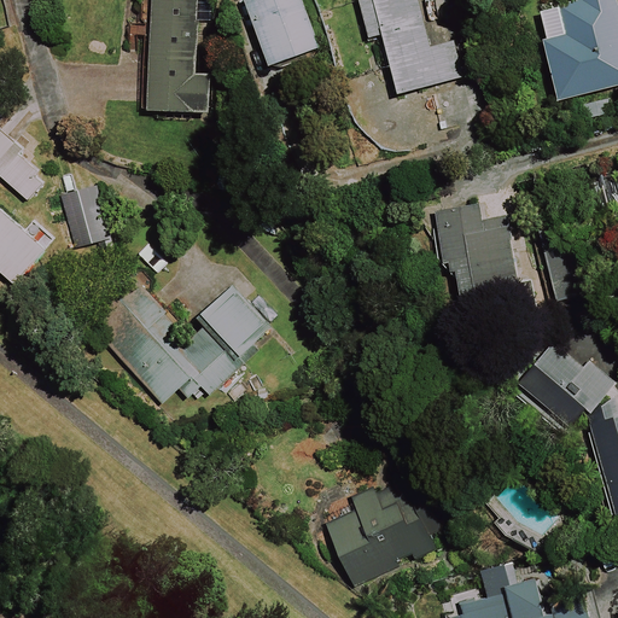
[(199,75),(203,0),(145,0),(138,110),(210,114),(213,76),(199,75)]
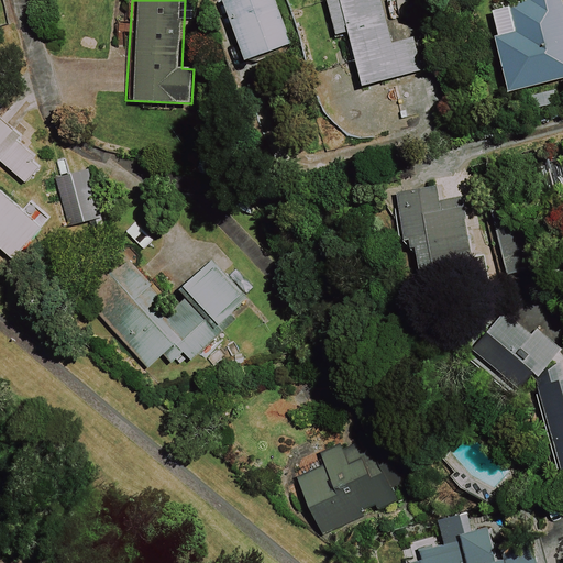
[(290,45),(274,0),(224,0),(245,62),(290,45)]
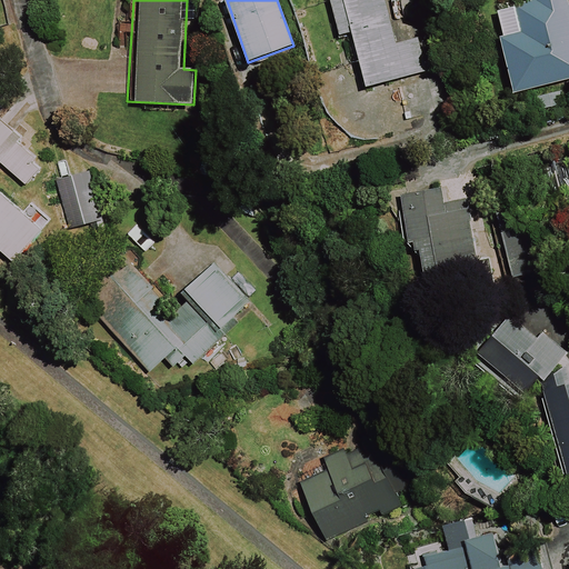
[(396,45),(383,0),(330,0),(339,37),(353,33),(367,88),(427,73),(418,39),(396,45)]
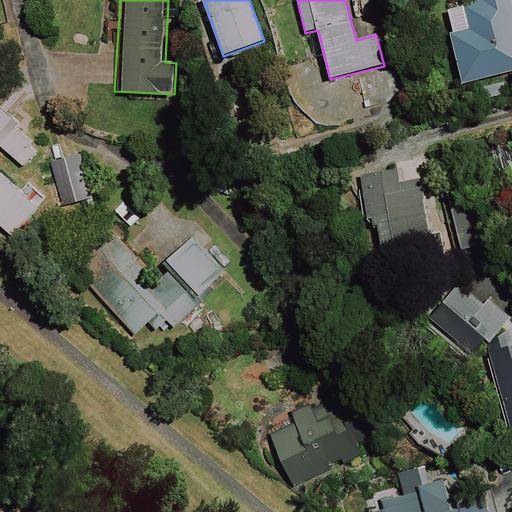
[(463,84),(511,72),(511,14),(508,0),(479,0),(480,0),(459,5),(465,30),(451,33),(463,84)]
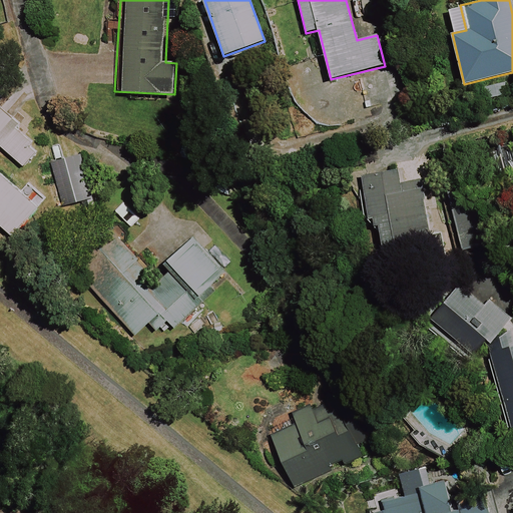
[(17,123),(0,108),(0,147),(24,167),(38,151),(12,128),(17,123)]
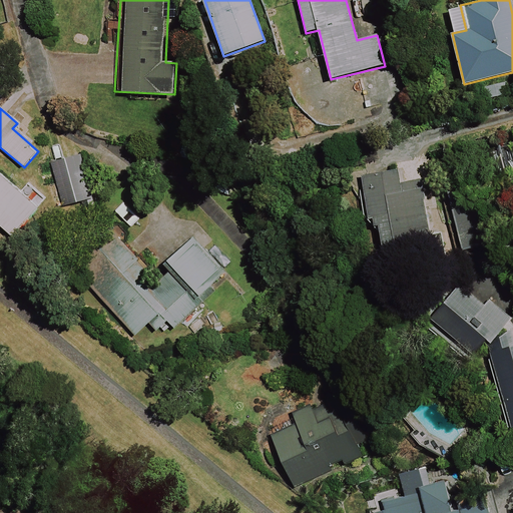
[(384,251),(433,242),(422,188),(406,191),(401,169),(357,178),(364,216),(376,214),(384,251)]
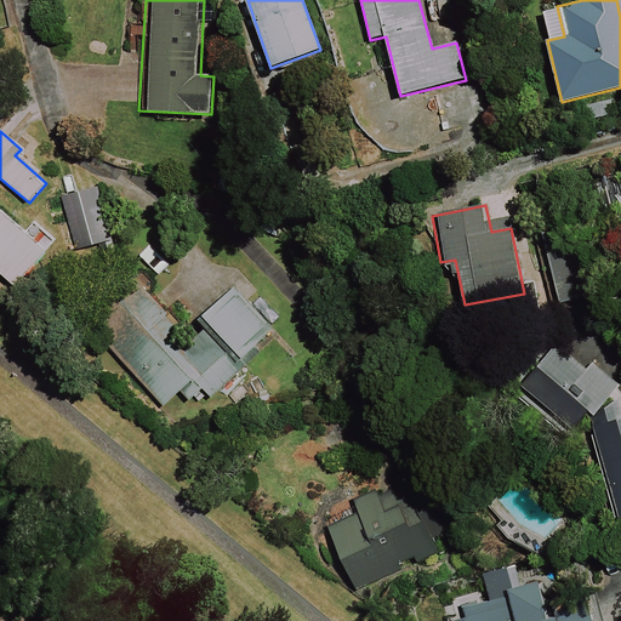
[(23,232),(0,211),(0,273),(15,286),(53,243),(30,223),(23,232)]
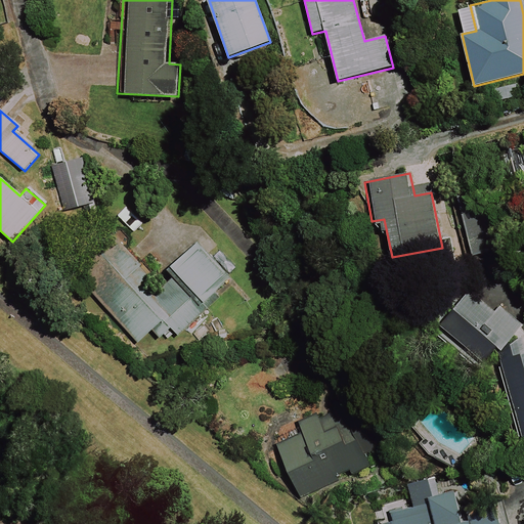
[(232,278),(206,249),(161,287),(122,242),(82,276),(145,351),(172,329),(178,337),(210,309),(205,303),(232,278)]
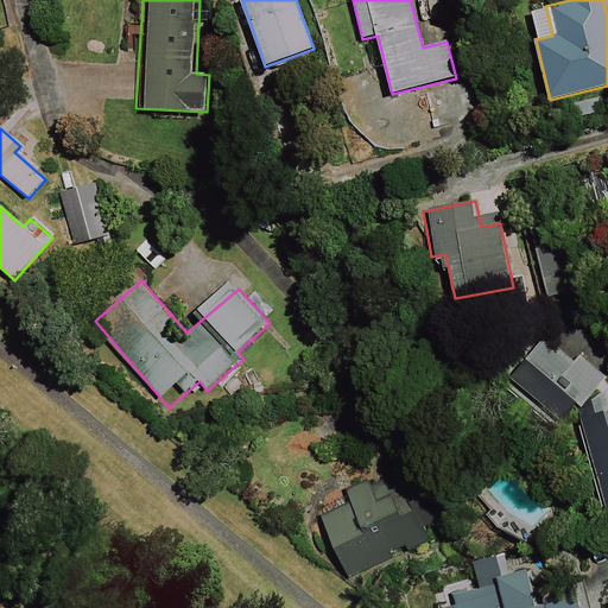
[(575,417),(601,514),(607,512),(607,391),(601,385),(538,333),(507,369),(565,417),(569,412),(575,417)]
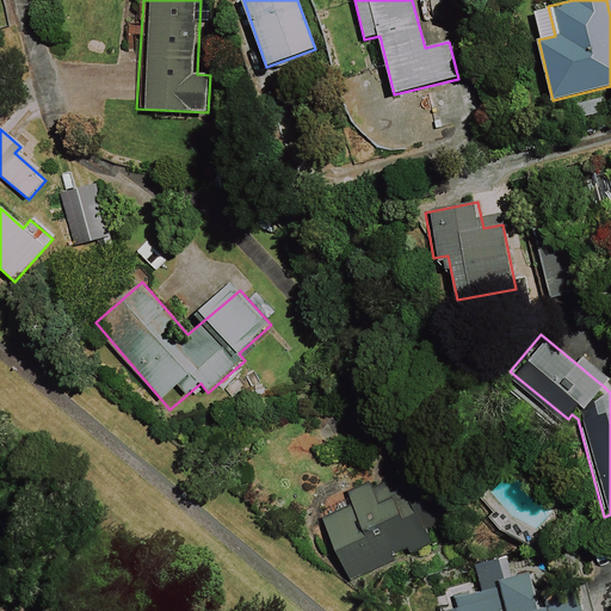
[(418,551),(384,477),(319,507),(351,580),(418,551)]
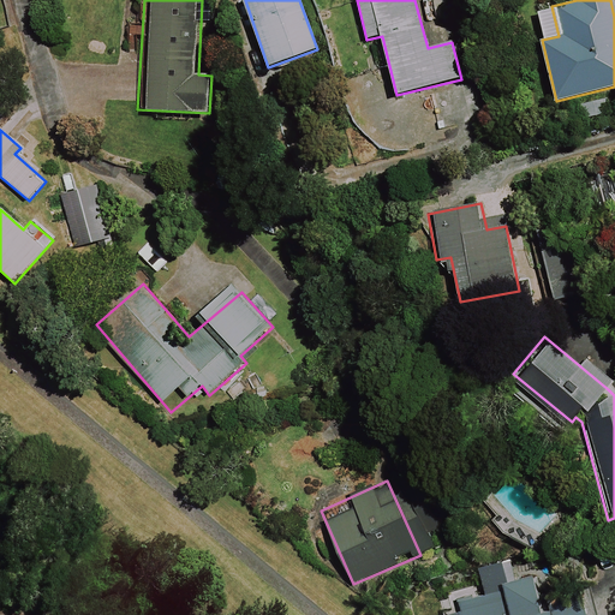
[(449,613),(441,614),(587,614),(579,585),(539,596),(533,574),(515,580),(509,559),(477,568),(484,592),(447,603),(449,613)]
